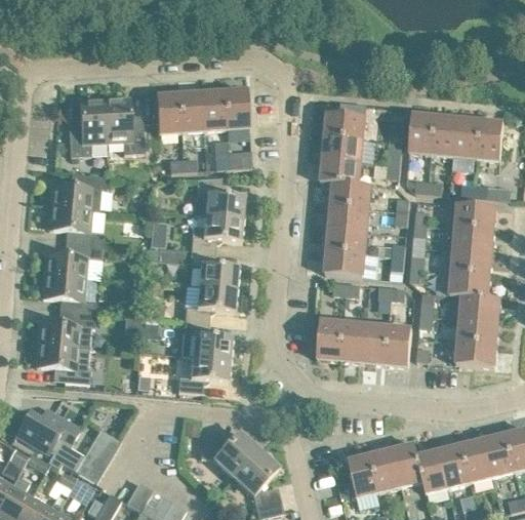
[(224,91),(226,130),(249,128),(246,90),(224,91)]
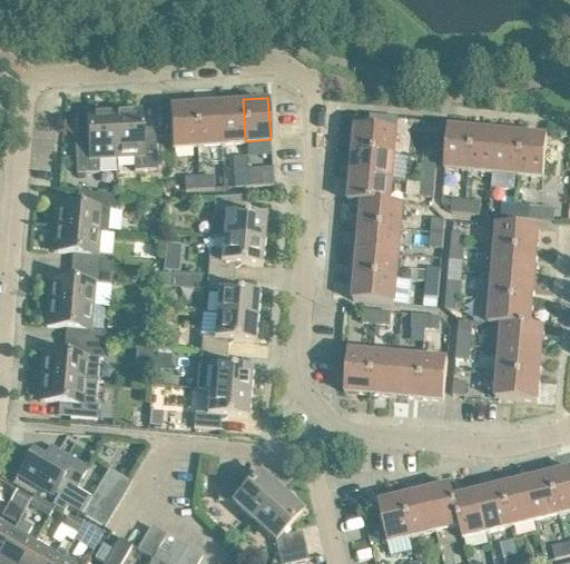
[(220,142),(245,141),(243,99),(218,101),(220,142)]
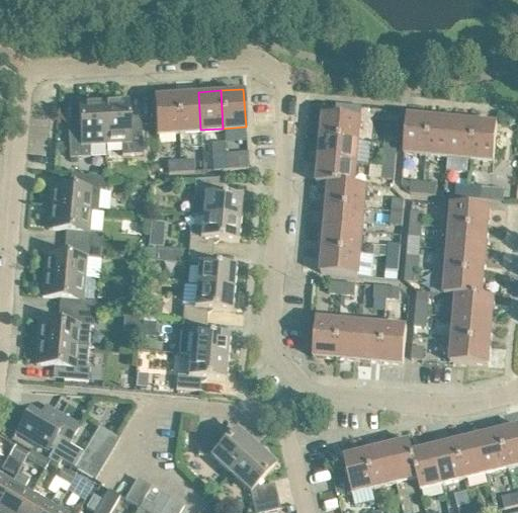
[(178,131),(200,130),(198,92),(175,93),(178,131)]
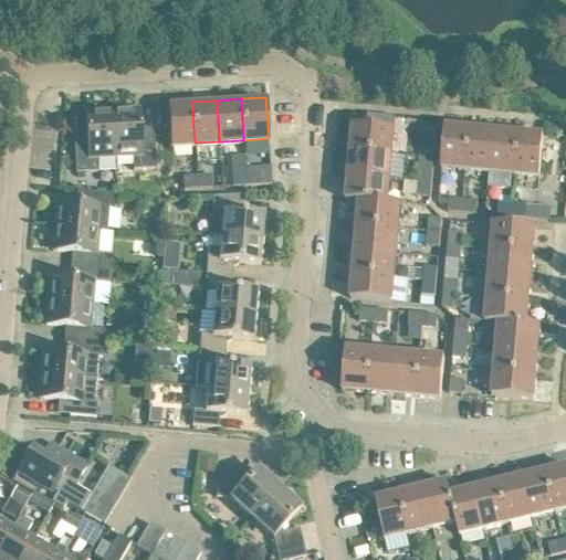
[(170,145),(195,143),(191,102),(167,104),(168,126),(170,145)]
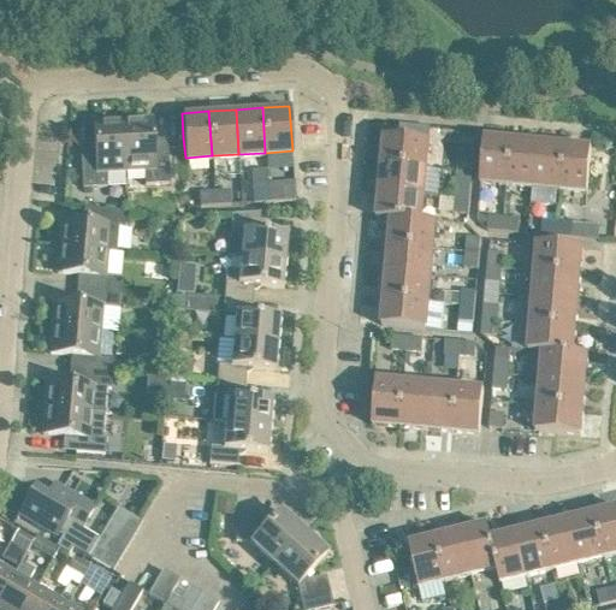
[(153,144),(152,114),(122,117),(125,167),(143,166),(144,181),(169,179),(167,143),(153,144)]
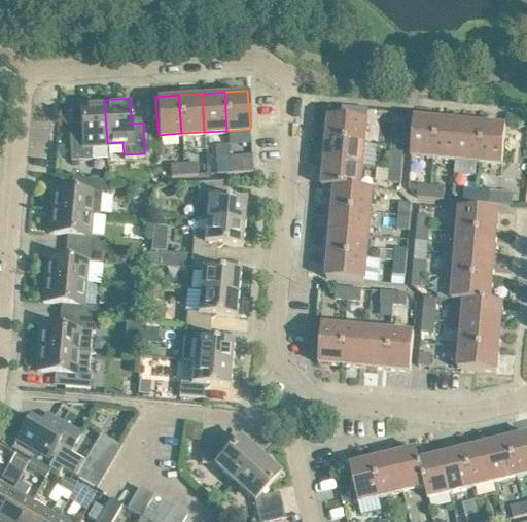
[(70,158),(92,157),(91,144),(107,143),(104,100),(79,101),(80,127),(69,127),(70,158)]
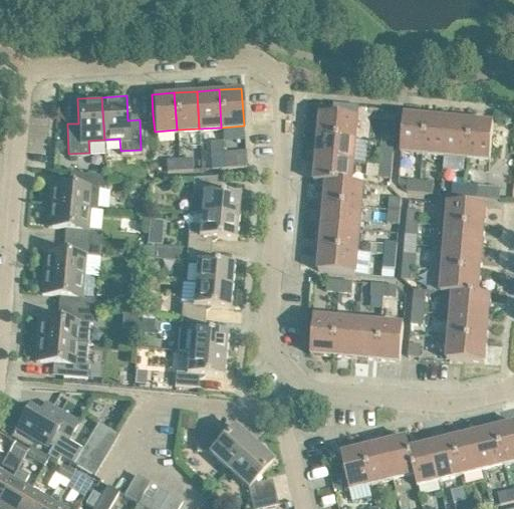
[(355,138),(355,135),(357,114),(320,111),(318,134),(355,138)]
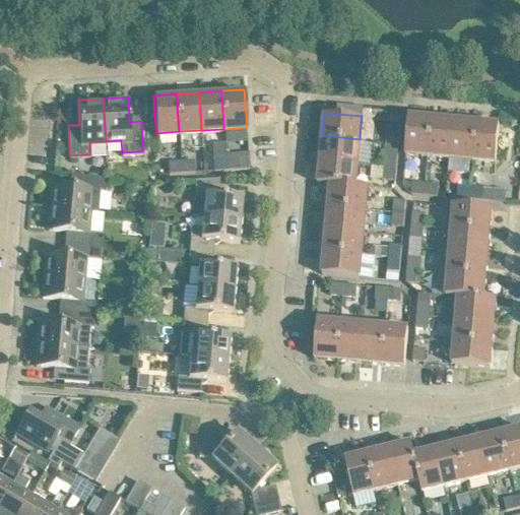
[(428,153),(431,116),(408,114),(405,151),(428,153)]
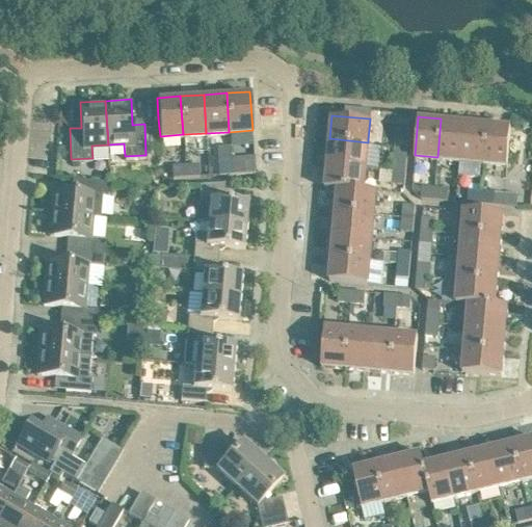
[(460,159),(463,121),(441,119),(437,157),(460,159)]
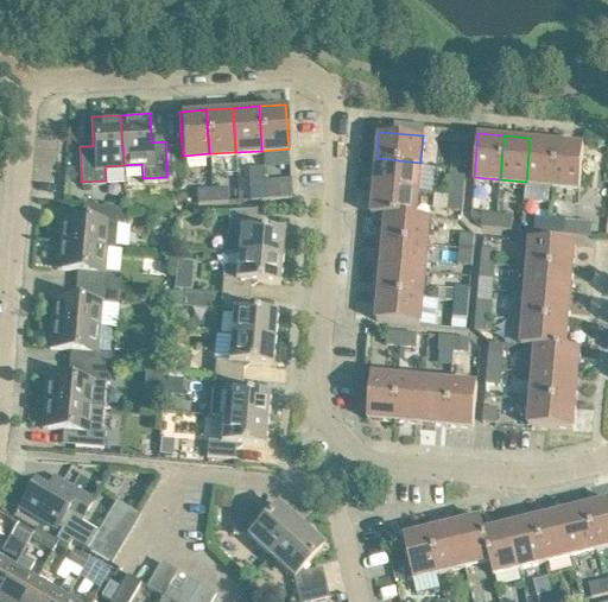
[(552,184),(557,140),(530,138),(526,182),(552,184)]
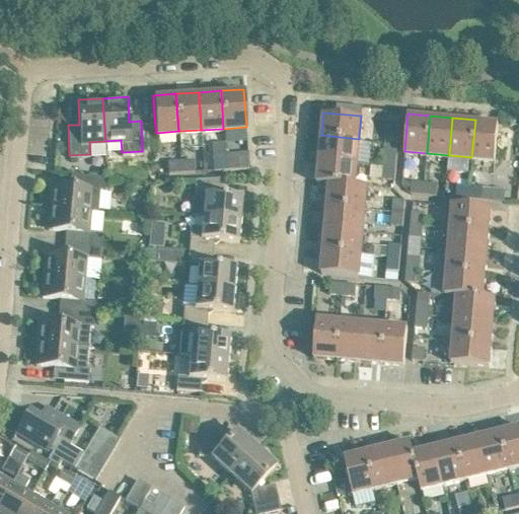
[(398,133),(399,120),(388,119),(387,132),(398,133)]
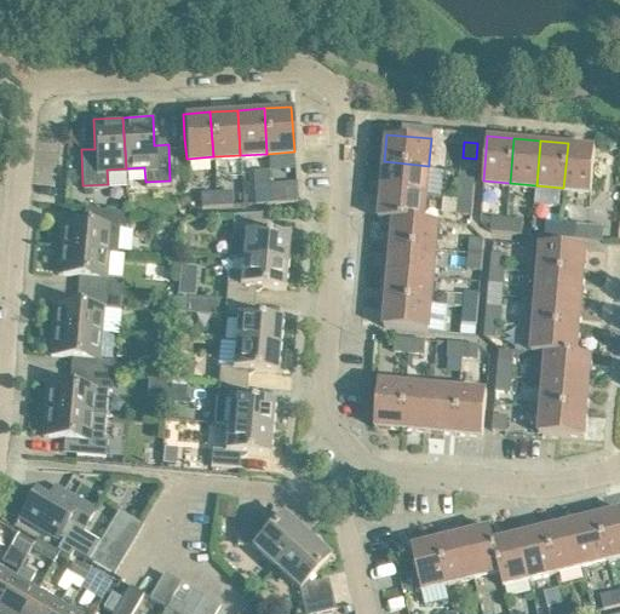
[(591,190),(595,145),(568,143),(563,188),(591,190)]
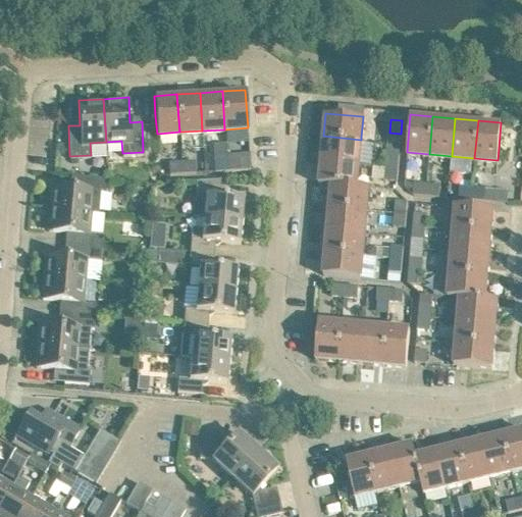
[(359,162),(361,140),(323,136),(321,158),(359,162)]
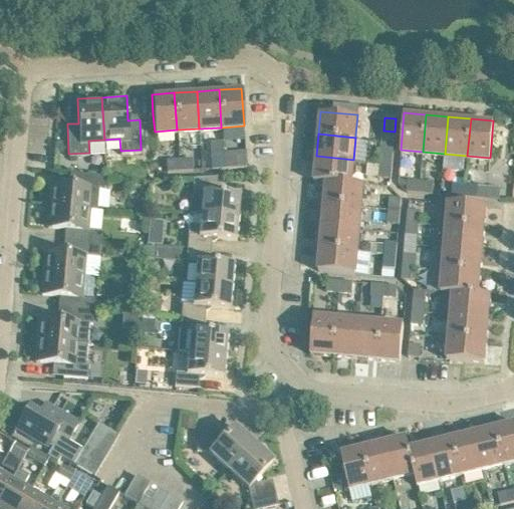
[(235,153),(223,154),(224,166),(236,165),(246,164),(245,153),(245,149),(235,149),(235,153)]
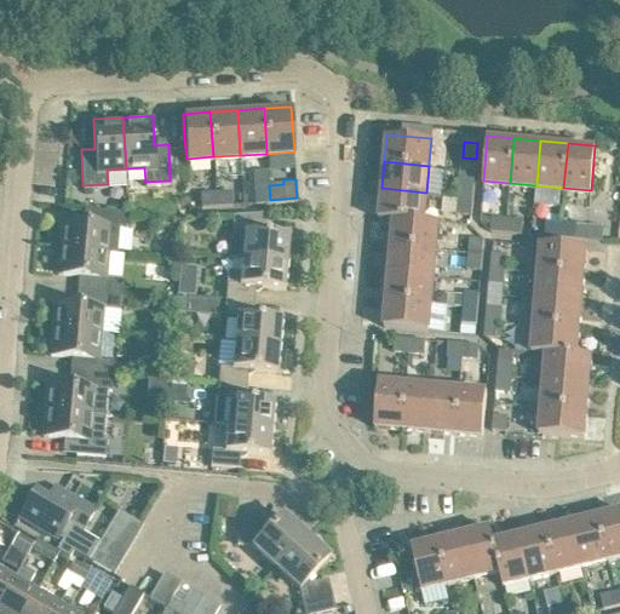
[(472,196),(474,182),(460,181),(459,195),(472,196)]
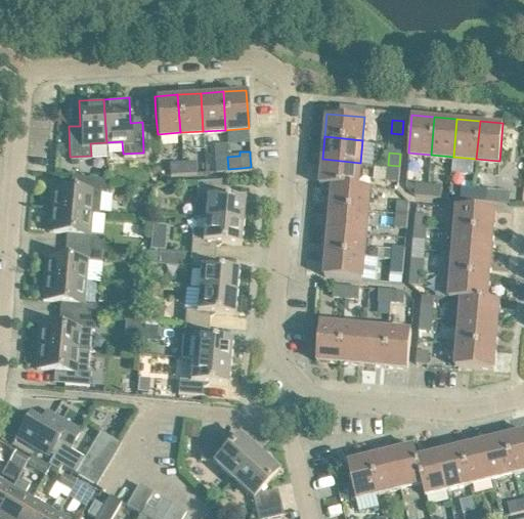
[(215,170),(220,169),(228,169),(227,157),(215,158),(215,170)]
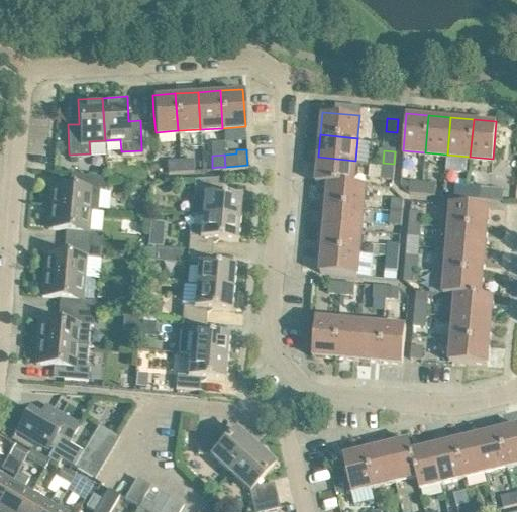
[(353,183),(355,161),(318,157),(316,180),(328,181),(353,183)]
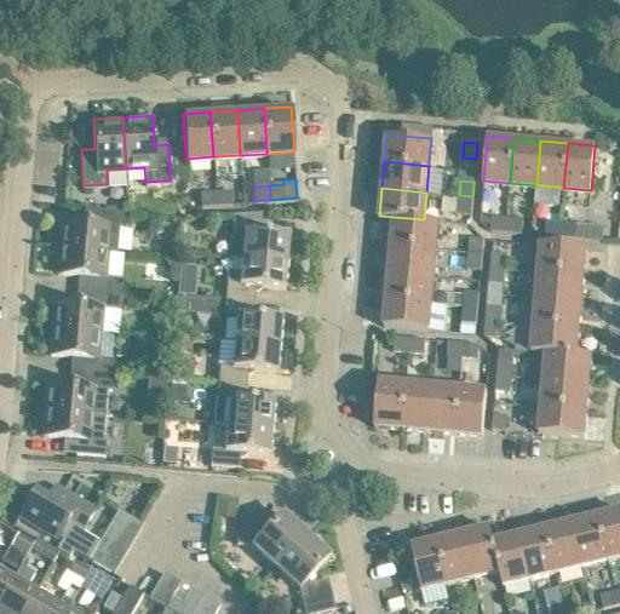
[(216,204),(231,202),(230,189),(216,190),(216,204)]
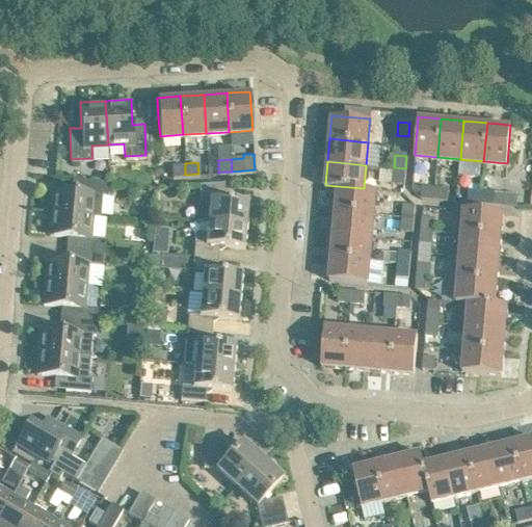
[(173,176),(185,175),(185,163),(171,164),(173,176)]
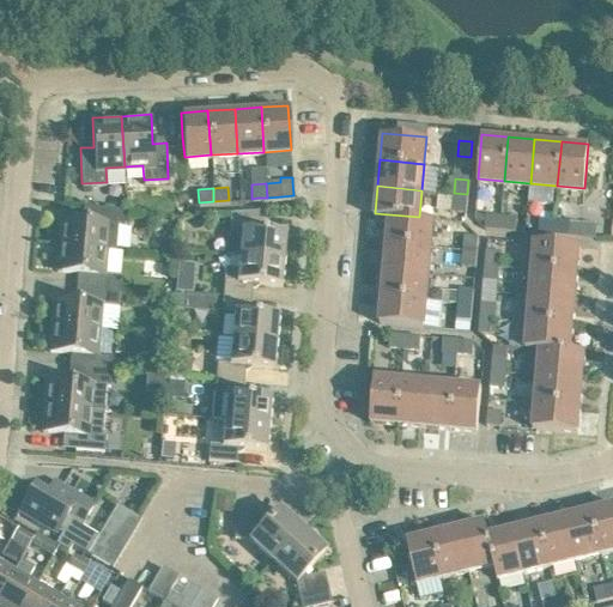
[(466,210),(467,194),(454,193),(453,208),(466,210)]
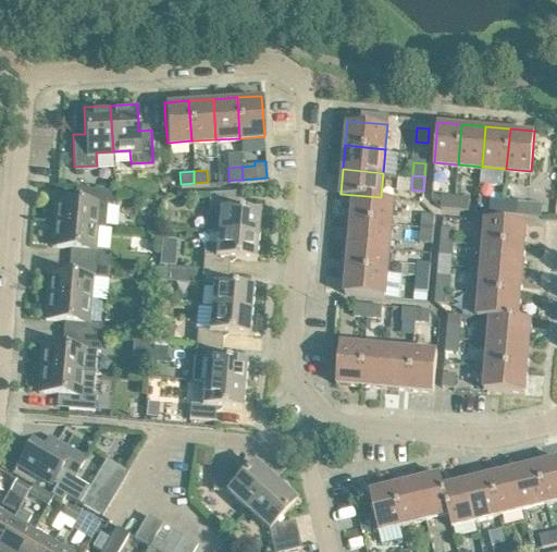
[(113,203),(114,188),(104,187),(102,200),(102,201),(108,203),(113,203)]
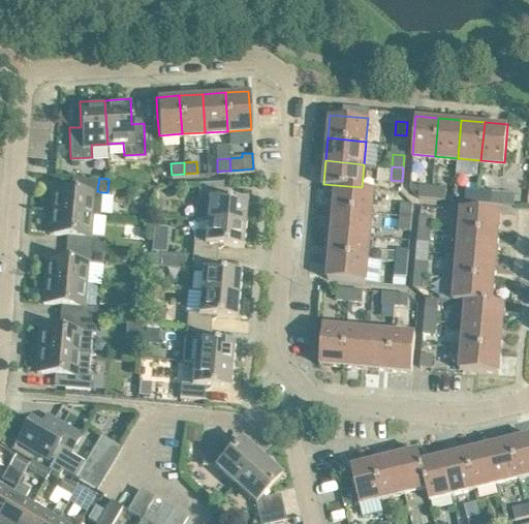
[(245,221),(246,198),(221,196),(223,180),(198,181),(197,195),(198,195),(196,217),(206,218),(245,221)]
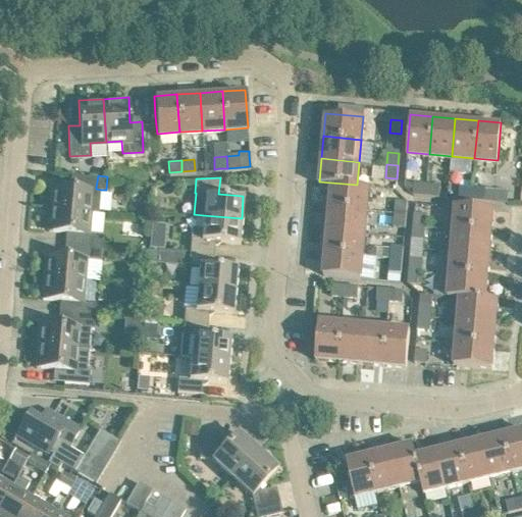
[(426,194),(427,183),(415,182),(414,193),(426,194)]
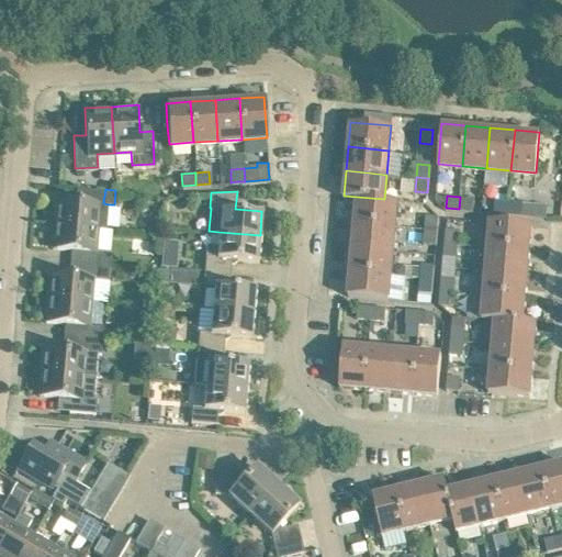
[(384,199),(357,197),(355,221),(394,224),(397,200),(384,199)]
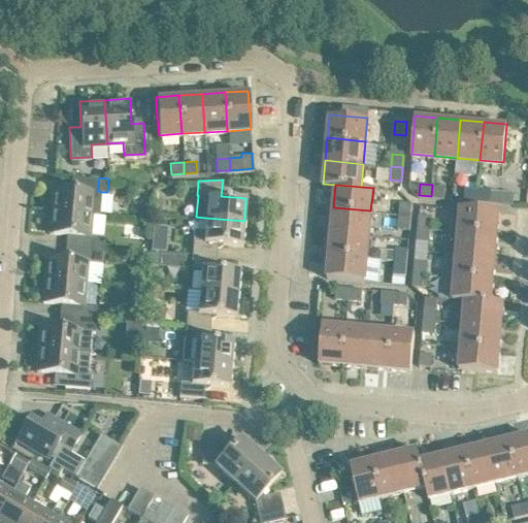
[(443,197),(444,186),(432,185),(431,196),(443,197)]
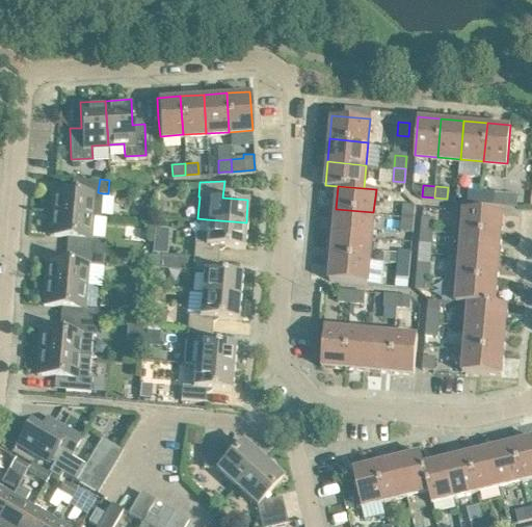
[(53,187),(51,210),(91,213),(91,214),(101,215),(103,193),(98,192),(98,191),(53,187)]
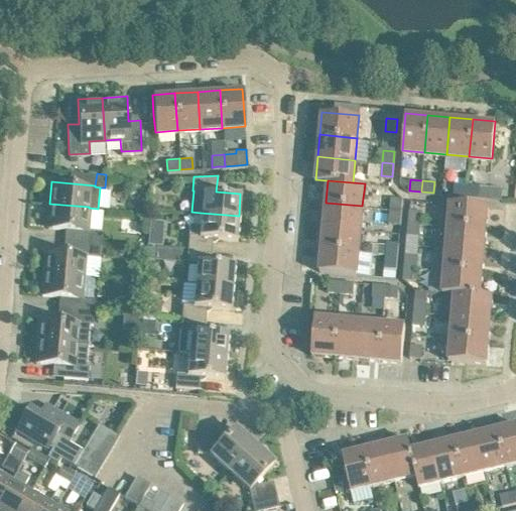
[(453,194),(466,195),(467,182),(454,181),(453,194)]
